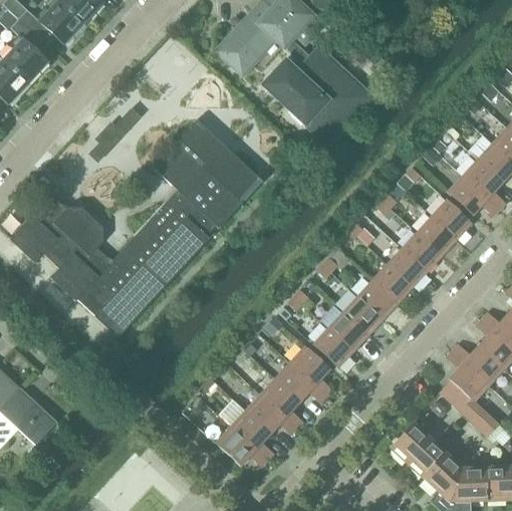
[(83,20),(61,0),(57,0),(48,9),(45,6),(36,16),(18,0),(5,0),(3,2),(20,18),(39,35),(47,27),(63,42),(83,20)]
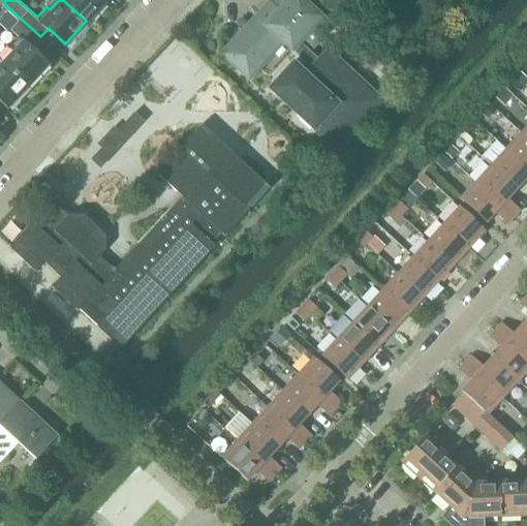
[(63,0),(86,21),(106,0),(63,0)]
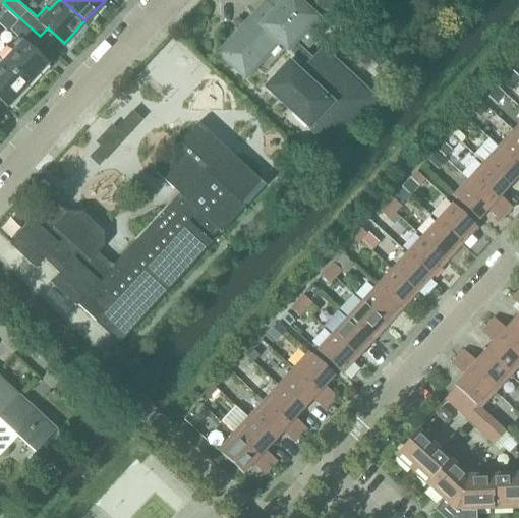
[(290,59),(267,84),(310,124),(315,119),(338,141),(361,117),(353,110),(370,92),(323,47),(313,56),(296,40),(307,26),(316,35),(340,9),(330,0),(301,0),(283,0),(278,6),(271,0),(267,0),(221,51),(246,74),(280,39),(288,47),(289,46),(301,57),(295,64),(290,59)]
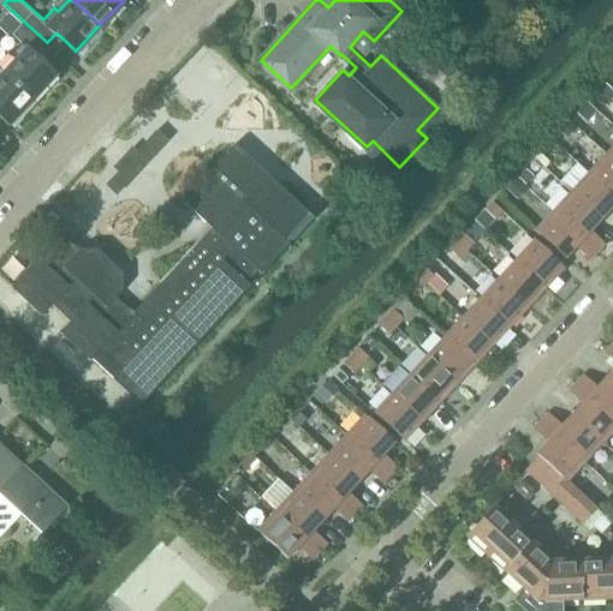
[(5,70),(34,97),(57,72),(37,53),(47,42),(24,22),(13,31),(23,40),(12,53),(17,58),(5,70)]
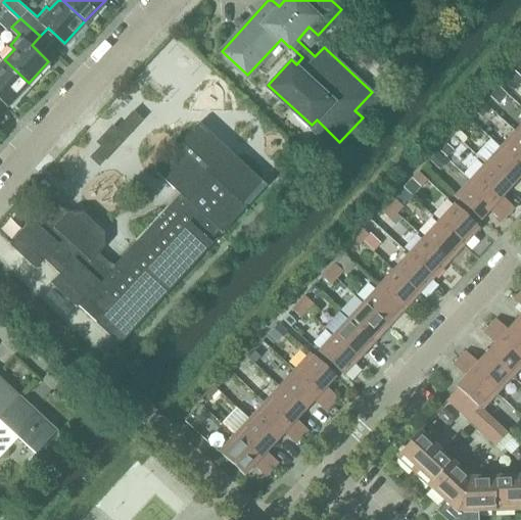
[(29,83),(4,59),(0,63),(0,96),(8,104),(29,83)]
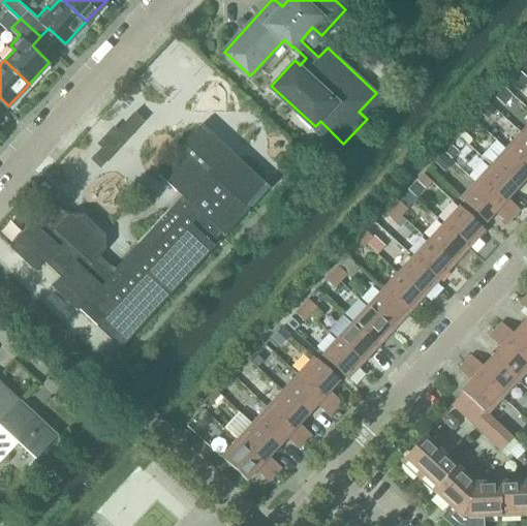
[(526,70),(522,66),(515,75),(525,85),(526,84),(526,70)]
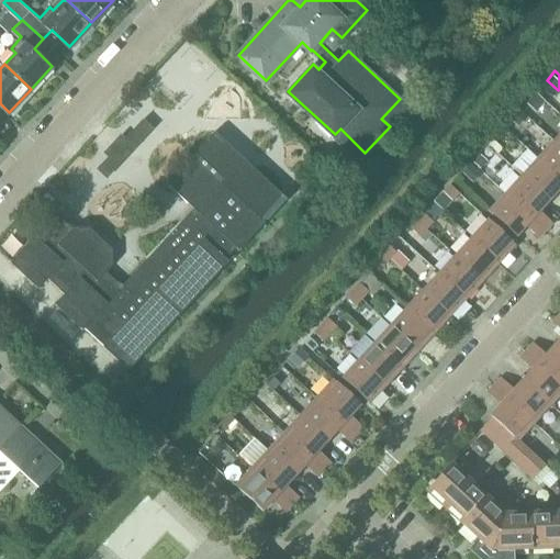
[(536,90),(527,100),(537,109),(546,99),(536,90)]
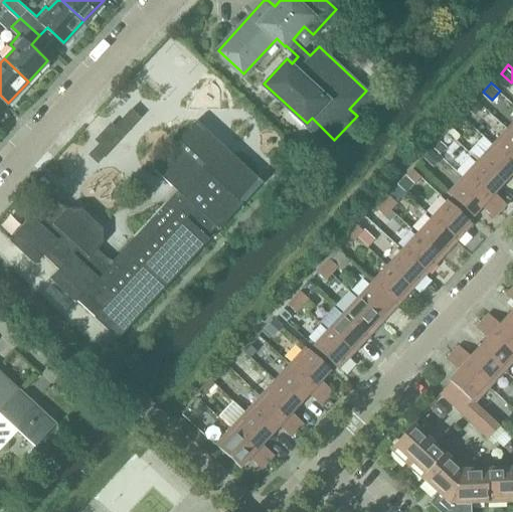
[(477,99),(469,107),(476,114),(484,106),(477,99)]
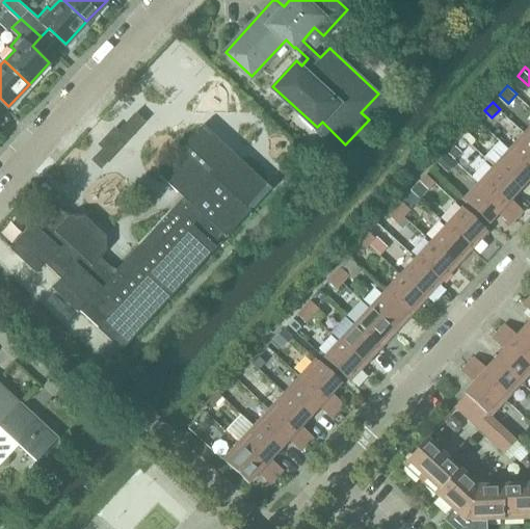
[(147,120),(136,111),(117,131),(128,140),(147,120)]
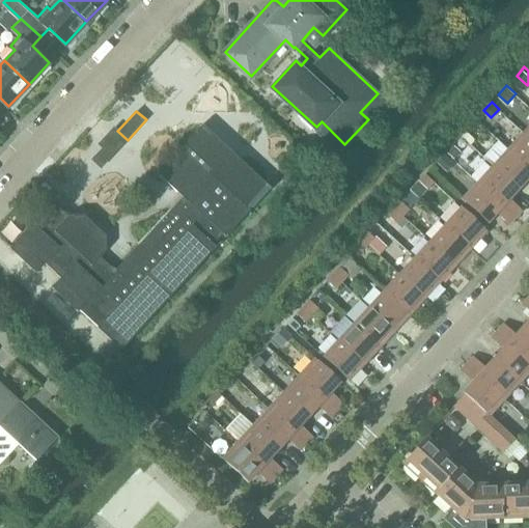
[(271,187),(266,182),(203,123),(158,172),(184,195),(117,268),(115,266),(114,267),(101,255),(107,248),(107,234),(84,214),(71,214),(54,199),(11,246),(37,271),(46,260),(62,276),(53,285),(80,309),(81,308),(99,325),(99,326),(122,348),(216,246),(213,243),(223,232),(227,234),(271,187)]
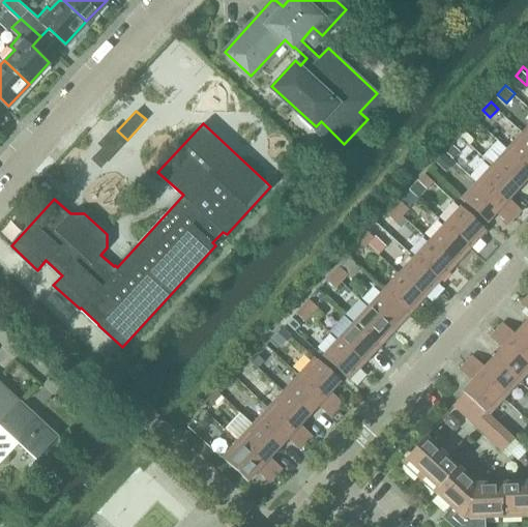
[(465,129),(461,134),(470,143),(474,139),(465,129)]
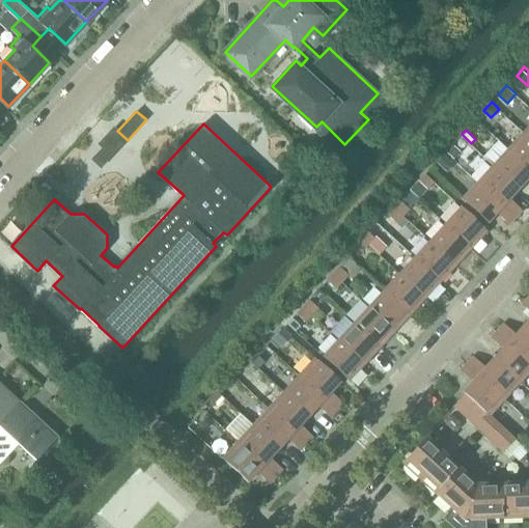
[(528,135),(524,131),(509,147),(528,165),(528,135)]
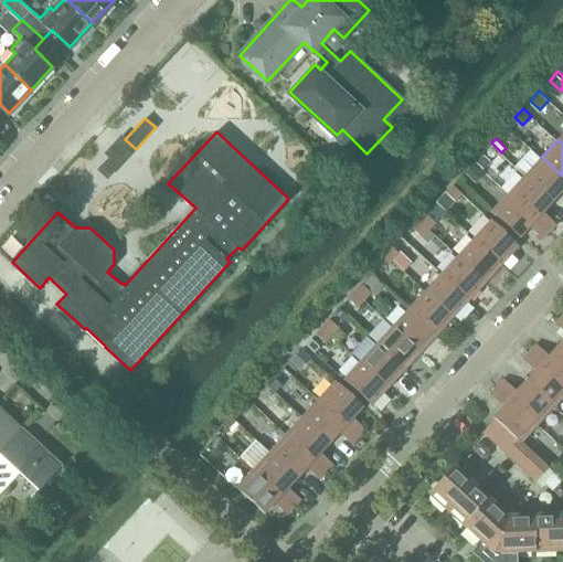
[(484,155),(477,161),(484,167),(490,160),(484,155)]
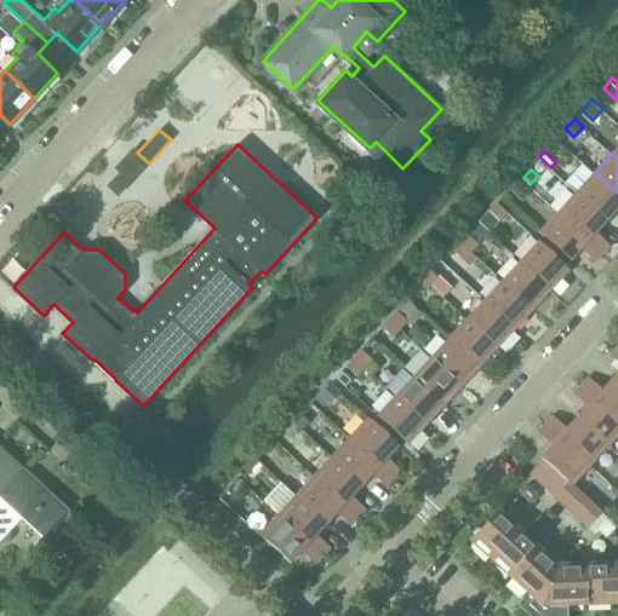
[(617,193),(595,172),(577,191),(607,219),(617,207),(617,193)]
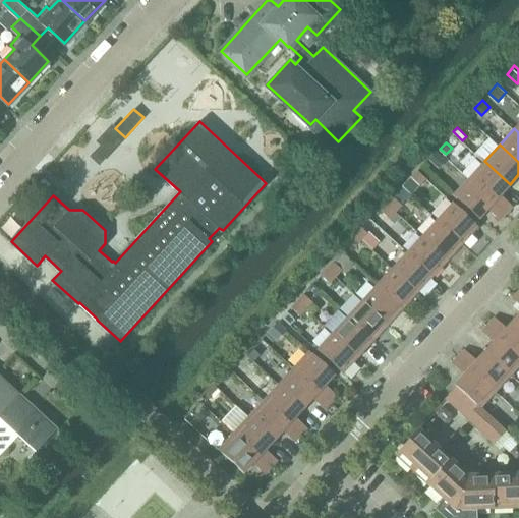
[(437,149),(428,158),(440,168),(448,159),(437,149)]
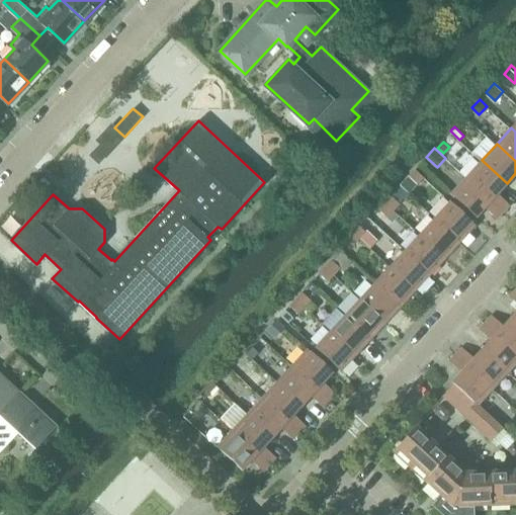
[(482,160),(466,176),(492,199),(507,183),(482,160)]
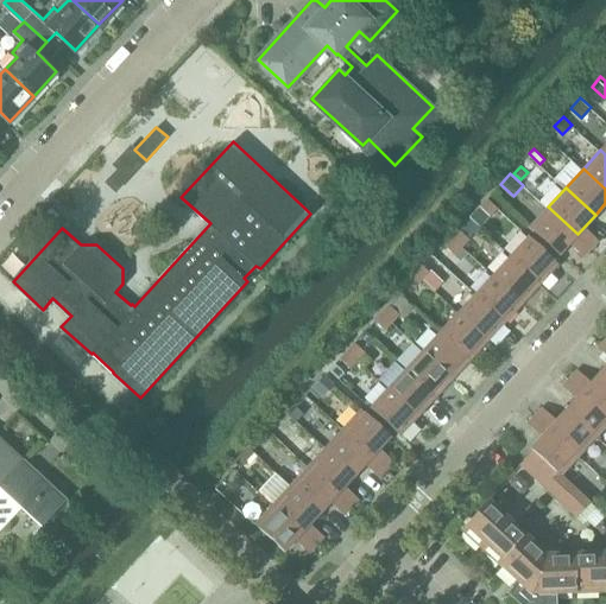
[(548,207),(530,226),(560,253),(578,234),(548,207)]
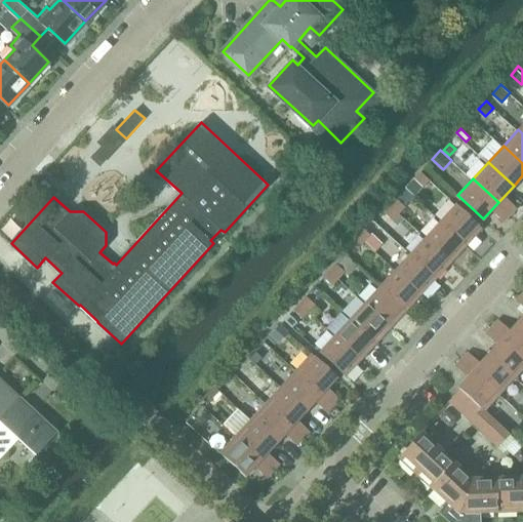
[(418,191),(410,183),(404,190),(412,197),(418,191)]
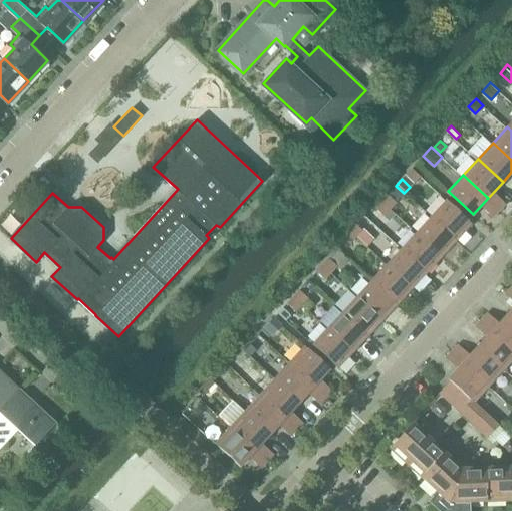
[(390,192),(398,200),(404,193),(396,186),(390,192)]
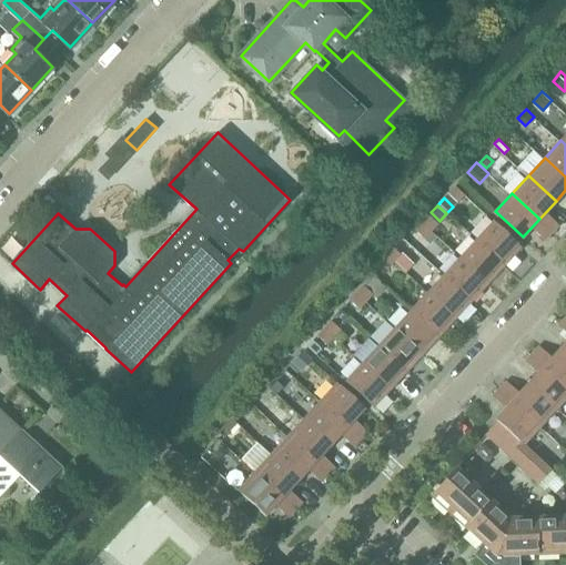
[(438,222),(430,213),(423,221),(432,230),(438,222)]
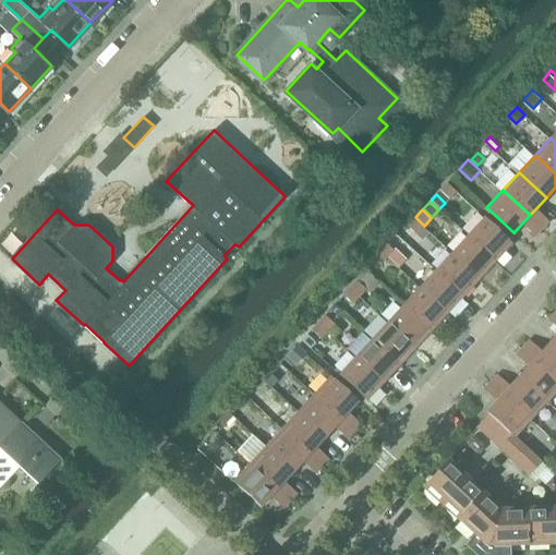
[(541,210),(534,218),(543,226),(550,218),(541,210)]
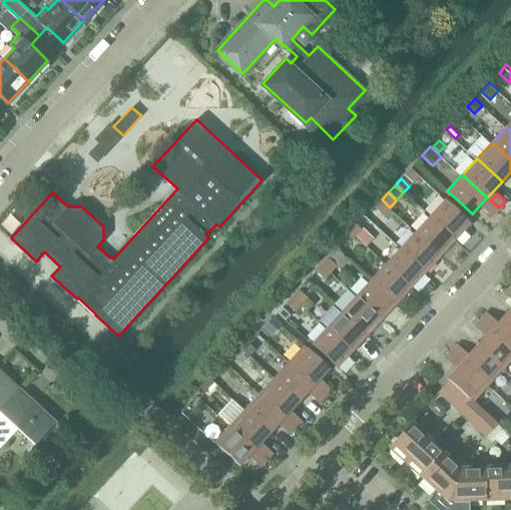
[(446,198),(431,214),(455,237),(470,221),(446,198)]
